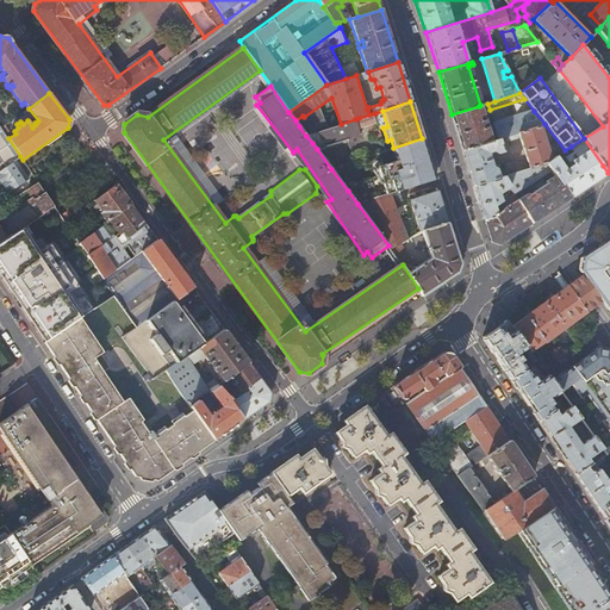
[(452,114),(462,150),(491,141),(479,106),(452,114)]
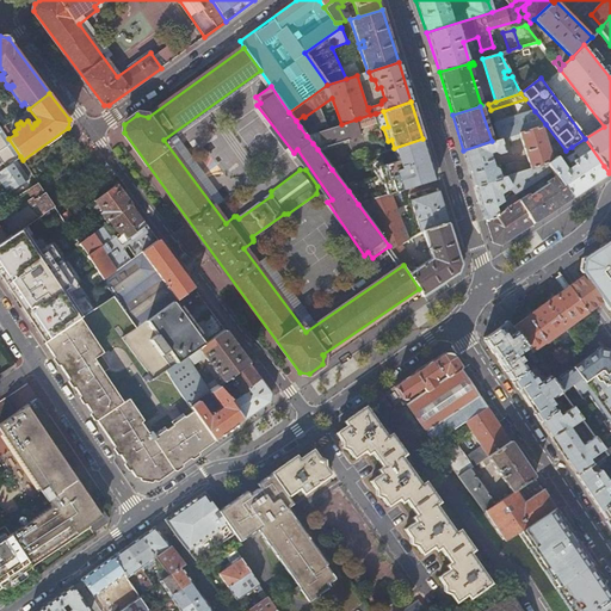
[(381,129),(383,128),(388,127),(383,111),(376,113),(381,129)]
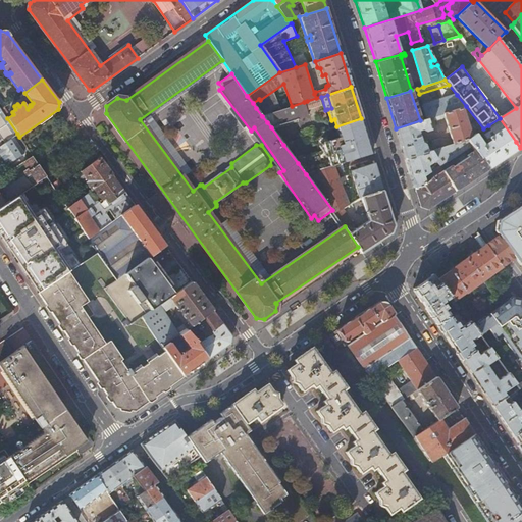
[(425,119),(462,107),(466,106),(457,95),(423,105),(421,107),(425,119)]
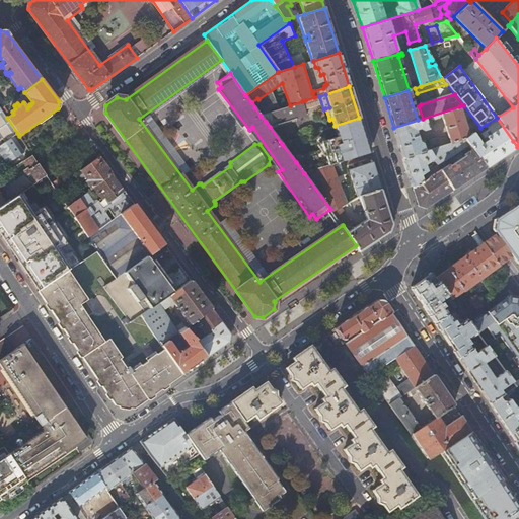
[(270,127),(282,144),(287,142),(291,141),(303,137),(299,125),(308,122),(303,106),(302,101),(290,105),(271,112),(261,116),(266,122),(273,120),(275,125),(270,127)]
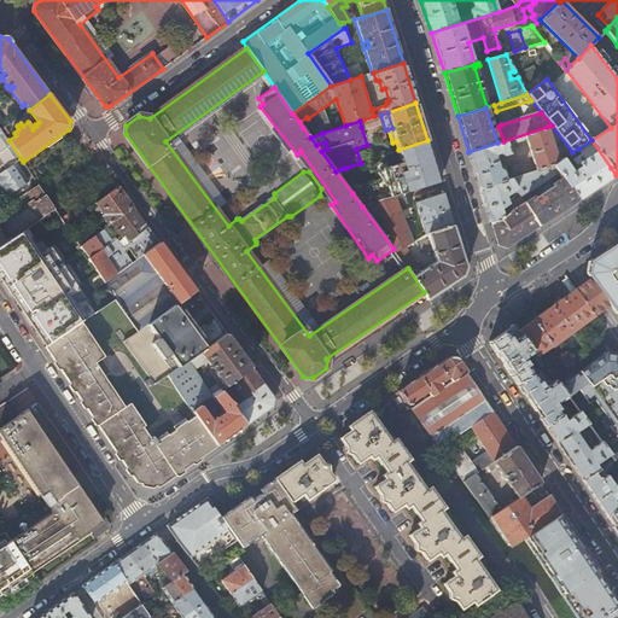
[(303,128),(310,138),(322,133),(313,122),(303,128)]
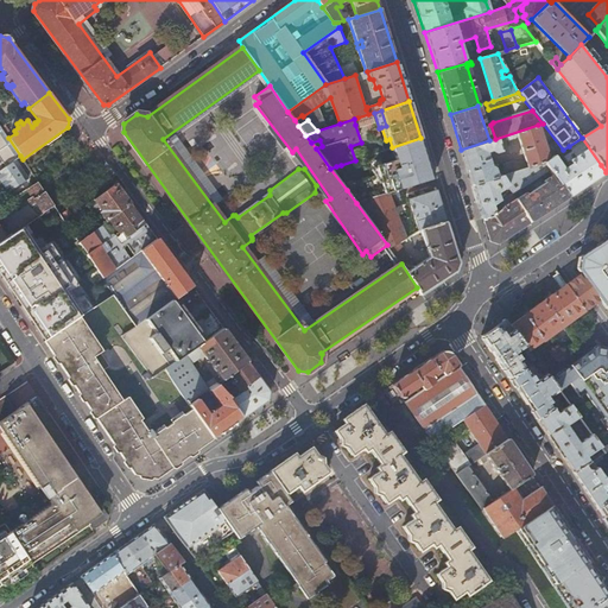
[(0,170),(17,159),(20,156),(8,138),(1,127),(0,125),(0,170)]
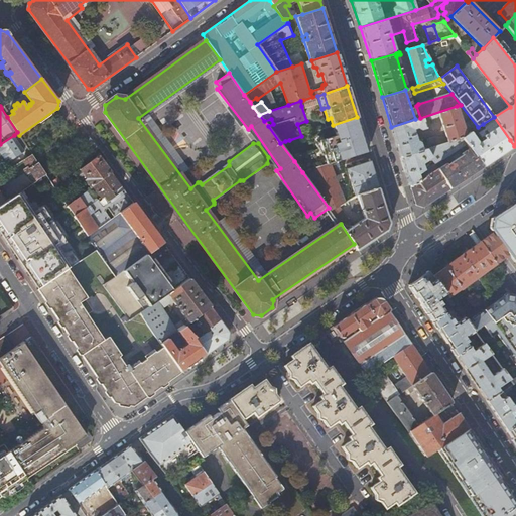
[(448,142),(463,137),(467,134),(457,106),(420,118),(415,119),(391,127),(400,157),(422,151),(417,136),(420,129),(425,128),(423,122),(434,118),(439,115),(448,142)]
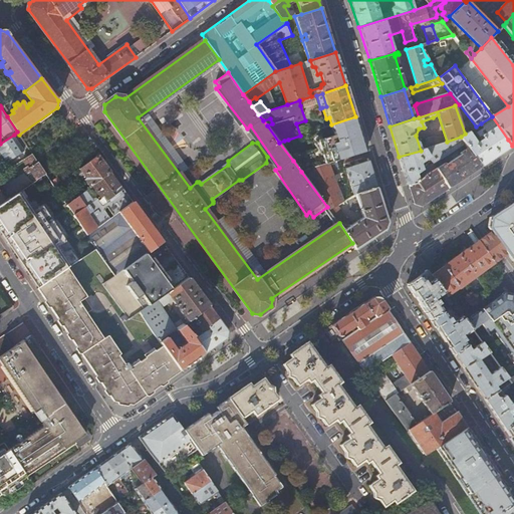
[(355,116),(331,124),(334,135),(317,140),(320,147),(302,153),(303,158),(293,161),(301,172),(338,160),(366,151),(355,116)]
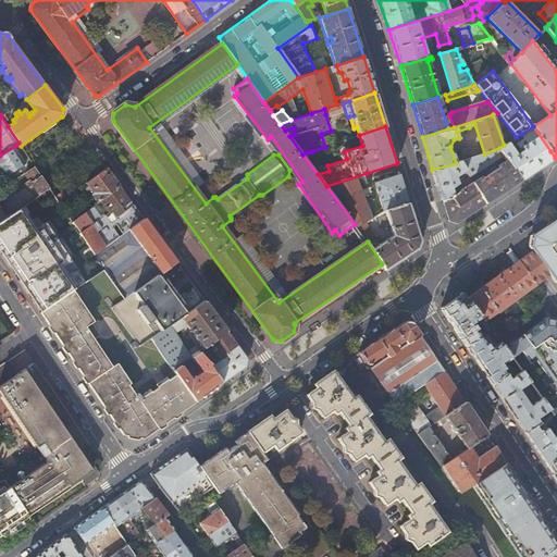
[(504,155),(507,160),(521,181),(555,158),(551,151),(533,126),(521,134),(524,138),(517,144),(521,151),(515,156),(514,152),(512,150),(508,143),(504,145),(499,148),(504,155)]
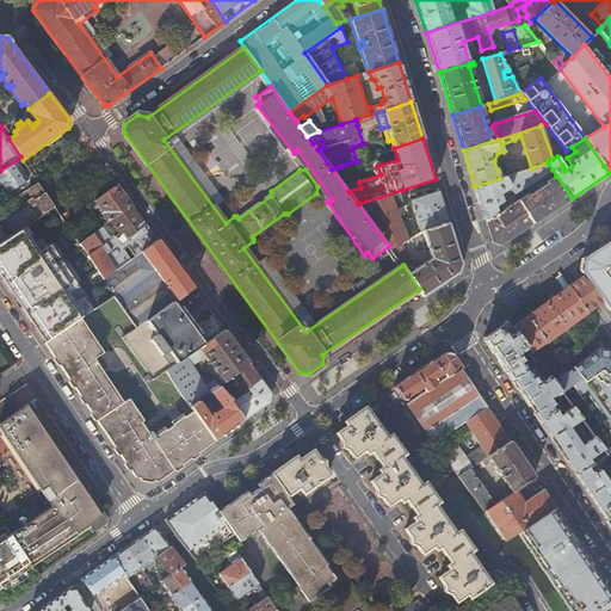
[(0,171),(0,198),(30,179),(17,160),(0,171)]
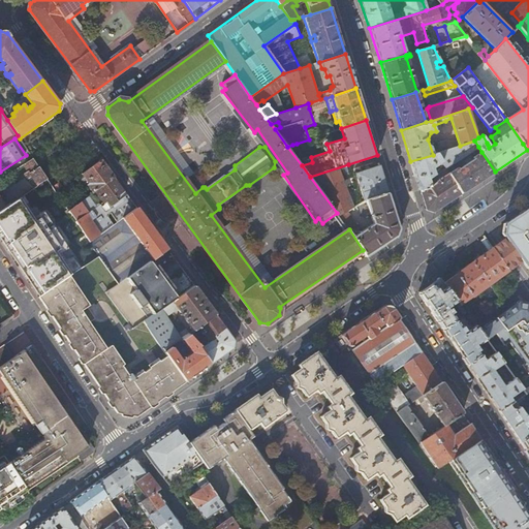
[(445,168),(478,147),(474,141),(460,146),(455,147),(446,150),(440,152),(437,153),(445,167),(445,168)]
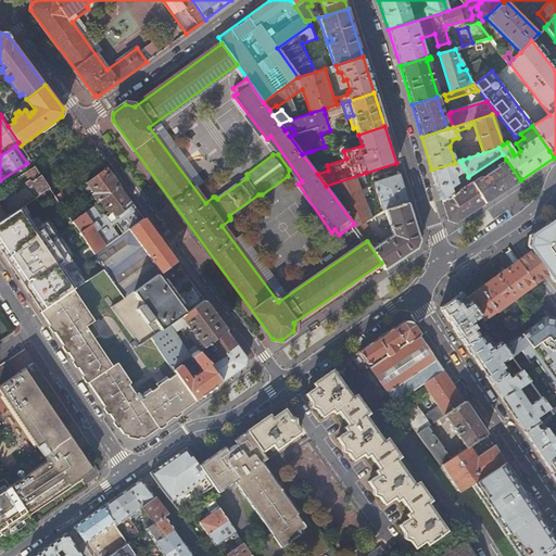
[(463,160),(469,158),(467,149),(459,151),(463,160)]
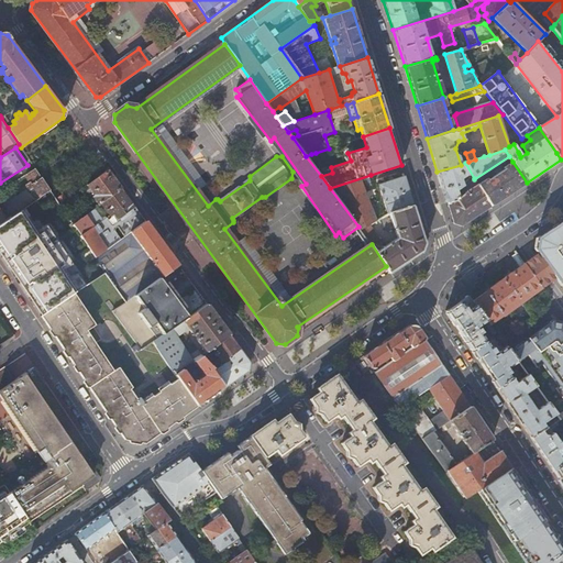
[(527,183),(512,162),(504,167),(505,168),(499,172),(498,170),(496,172),(497,174),(493,176),(493,177),(487,180),(486,178),(477,185),(490,206),(527,183)]
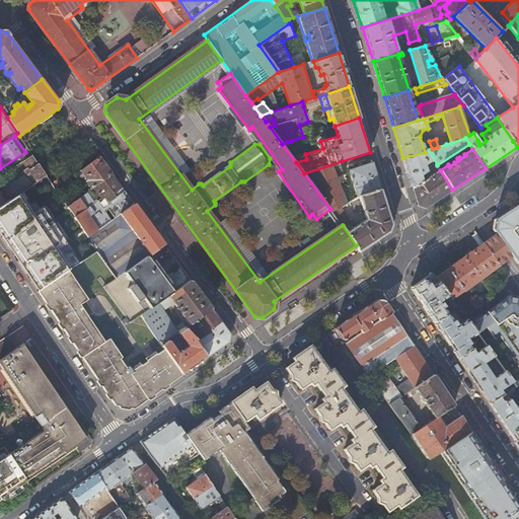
[(402,158),(412,188),(421,184),(422,182),(420,175),(426,171),(425,165),(432,160),(433,162),(432,163),(433,166),(437,164),(429,150),(425,152),(402,158)]
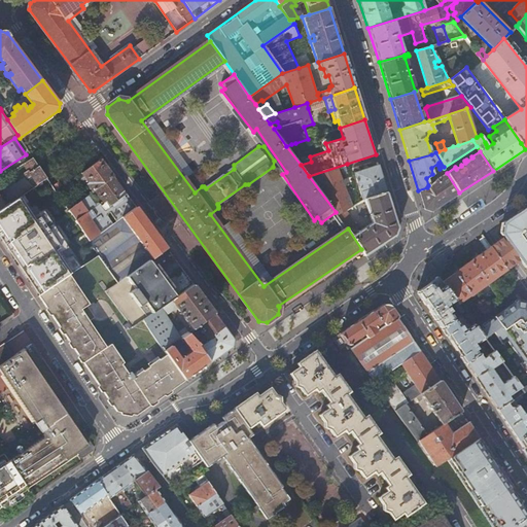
[(33,157),(24,164),(28,170),(24,173),(27,178),(31,176),(37,184),(47,178),(33,157)]
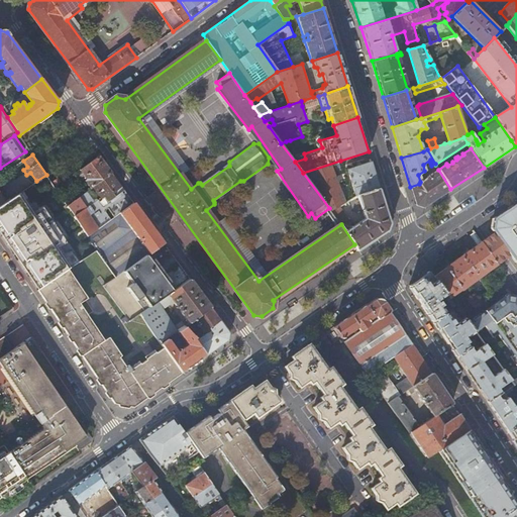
[(111,173),(99,156),(80,170),(87,179),(85,181),(91,188),(111,173)]
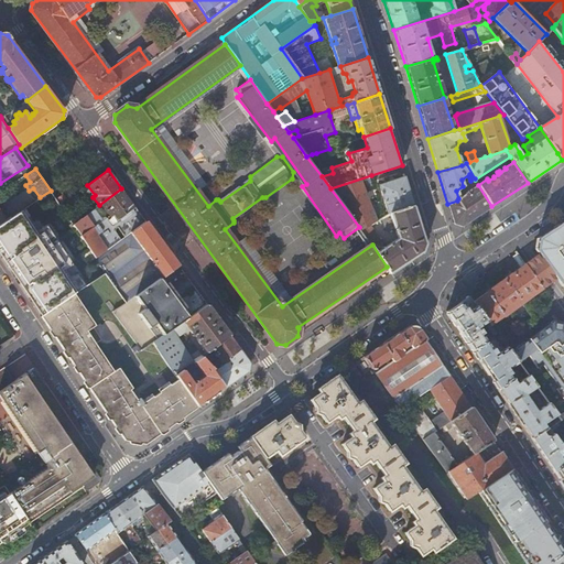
[(359,227),(362,231),(370,226),(381,218),(382,217),(371,175),(331,188),(359,227)]
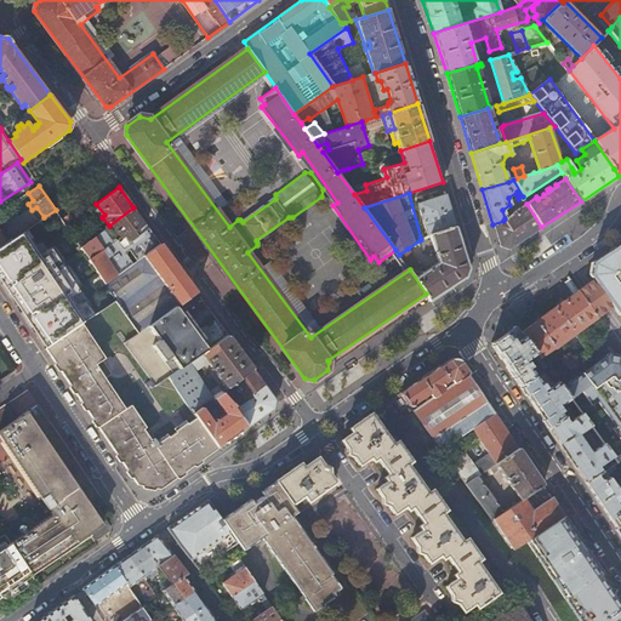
[(427,234),(456,227),(446,194),(417,203),(427,234)]
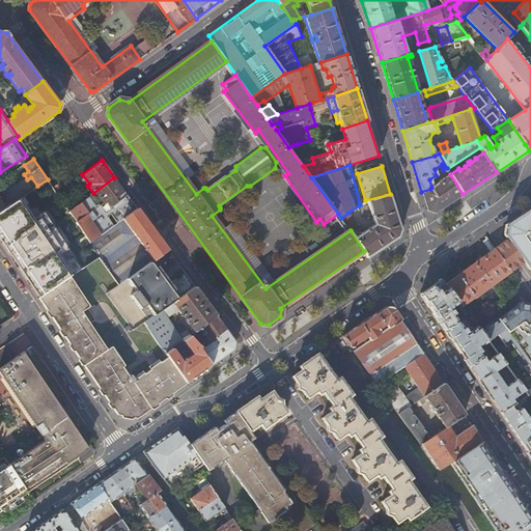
[(463,194),(450,174),(447,169),(447,168),(443,170),(446,175),(445,177),(439,182),(438,178),(436,180),(438,186),(437,186),(435,187),(434,188),(432,186),(431,187),(430,189),(421,192),(427,211),(434,214),(463,194)]
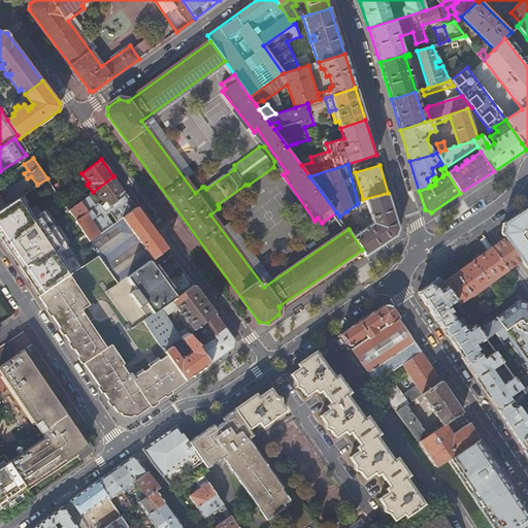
[(68,209),(90,242),(101,234),(87,213),(102,201),(104,204),(106,202),(110,206),(113,204),(117,208),(123,205),(131,200),(113,176),(93,192),(68,209)]
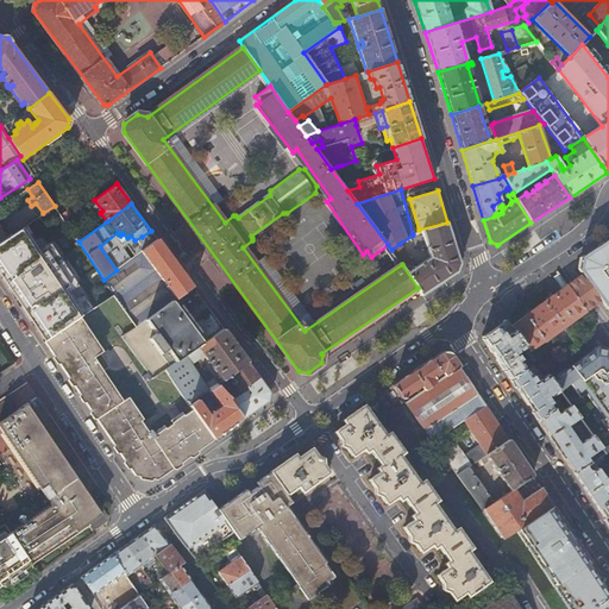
[(5,221),(13,233),(23,227),(37,218),(38,217),(27,206),(5,221)]
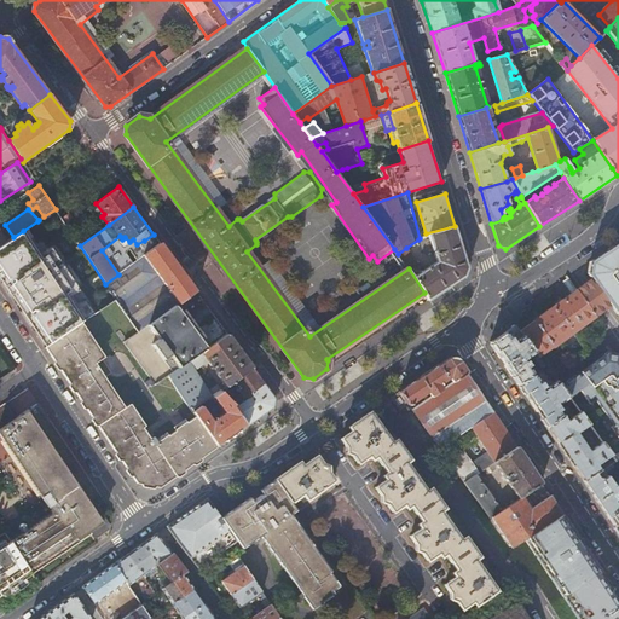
[(409,268),(424,293),(428,300),(466,276),(468,267),(455,226),(426,233),(420,238),(418,239),(423,247),(432,243),(437,261),(423,271),(406,248),(398,254),(409,268)]
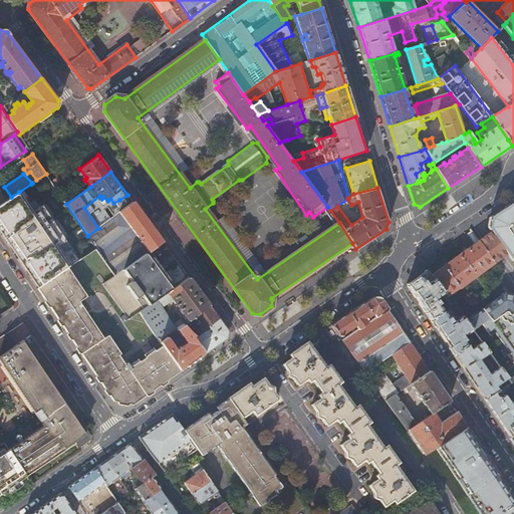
[(64,189),(58,193),(62,199),(65,202),(66,200),(64,198),(68,195),(64,189)]
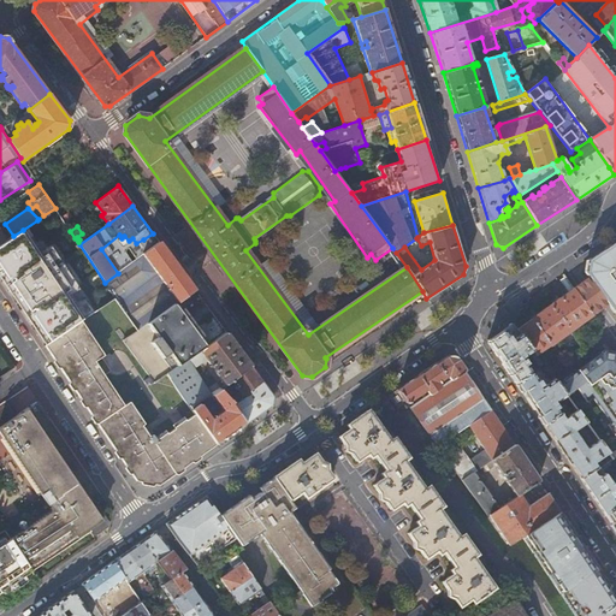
[(39,254),(23,230),(13,236),(7,241),(0,244),(0,278),(45,344),(80,321),(94,311),(84,296),(76,302),(70,292),(75,289),(69,279),(71,277),(57,255),(53,258),(47,248),(39,254)]
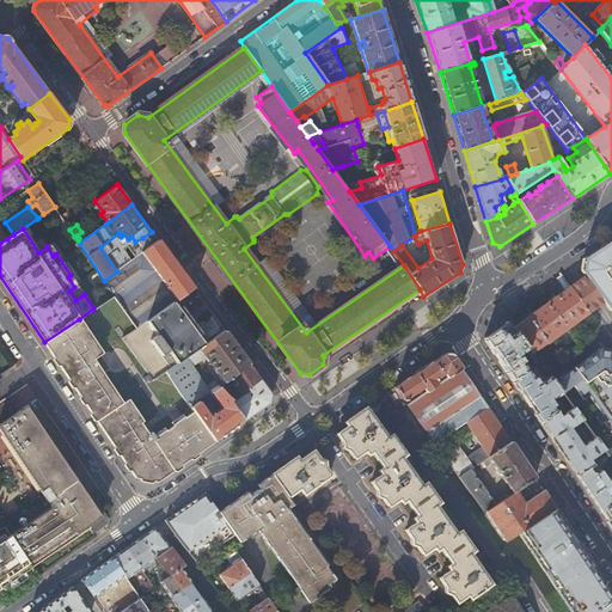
[(158,240),(152,232),(142,238),(135,242),(142,252),(158,240)]
